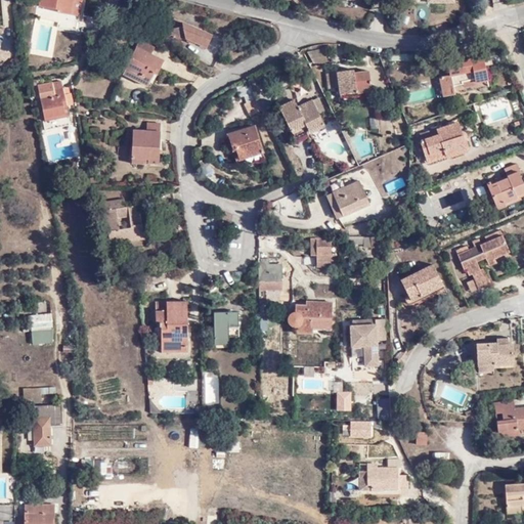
[(74,0),(73,7),(59,5),(56,20),(77,25),(81,0),(74,0)]
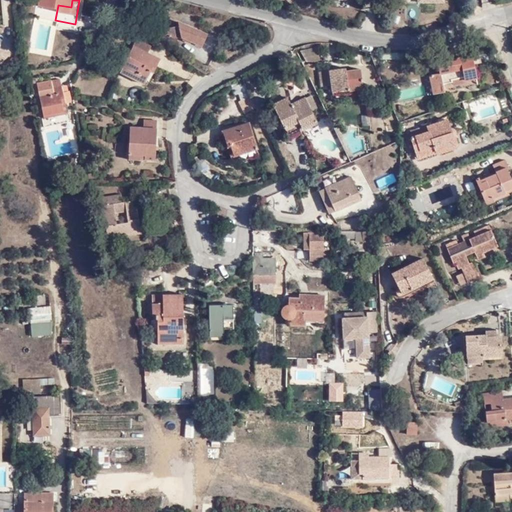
[(176,19),(177,25),(157,29),(159,38),(168,36),(171,38),(180,36),(202,45),(207,33),(176,19)]
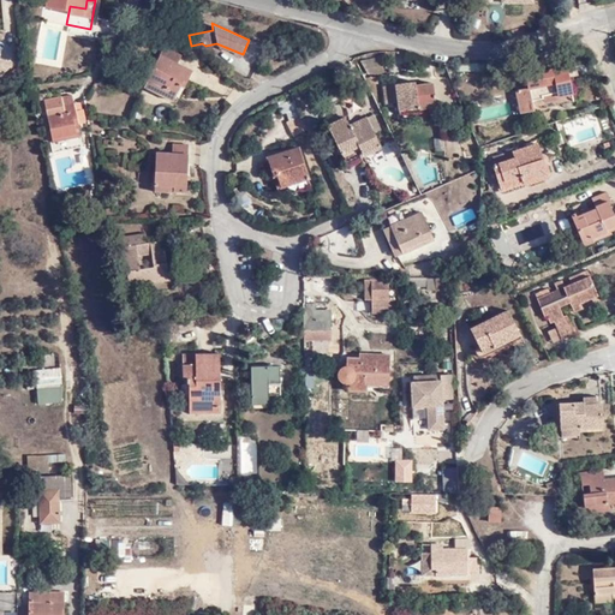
[(180,54),(162,47),(144,85),(172,100),(174,95),(178,96),(191,71),(177,63),(180,54)]
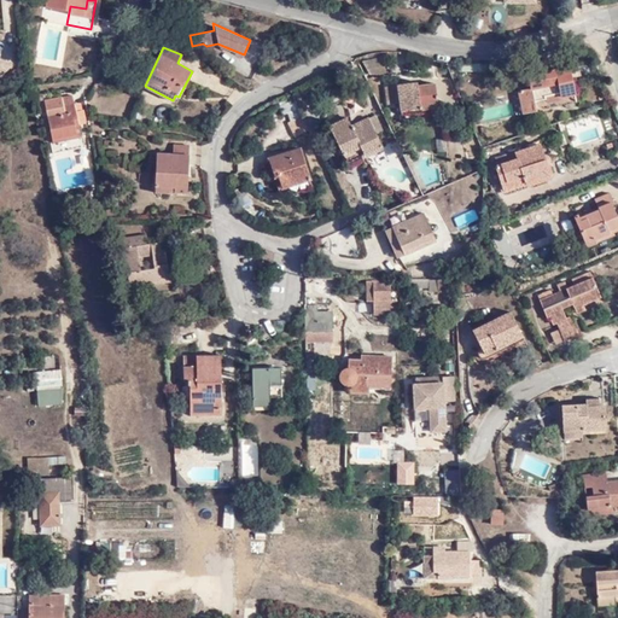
[(383,57),(362,60),(369,75),(388,75),(383,57)]
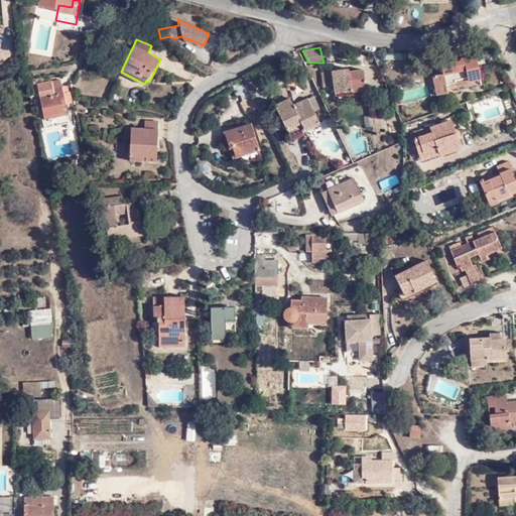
[(432,75),(436,94),(481,85),(478,63),(484,61),(482,53),(440,60),(442,72),(432,75)]
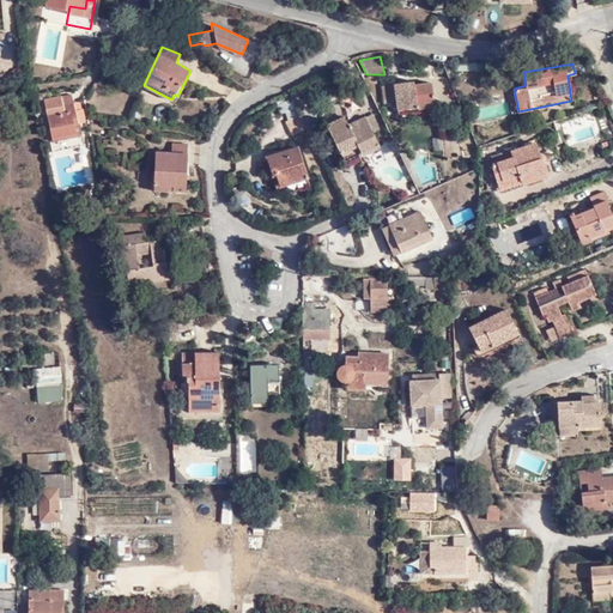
[(396,103),(396,107),(408,105),(407,102),(414,102),(414,98),(431,97),(430,82),(413,83),(413,79),(394,80),(394,83),(382,83),(383,103),(396,103)]
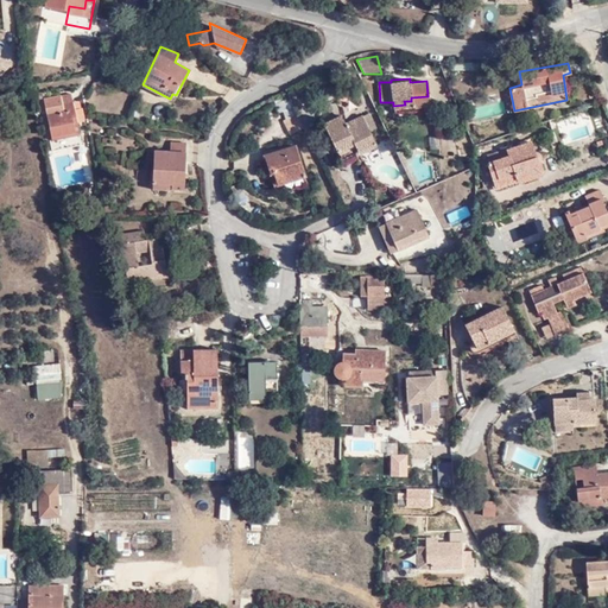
[(432,95),(428,96),(411,97),(411,101),(404,101),(405,105),(393,106),(394,109),(431,105),(432,105),(434,103),(435,102),(435,101),(435,99),(434,97),(434,96),(432,95)]
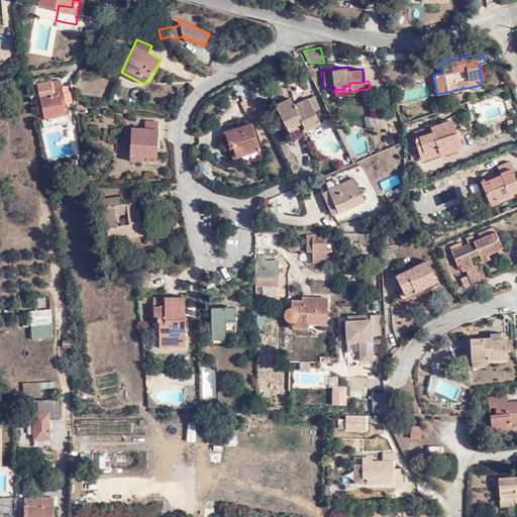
[(38,84),(39,97),(55,95),(54,90),(53,82),(38,84)]
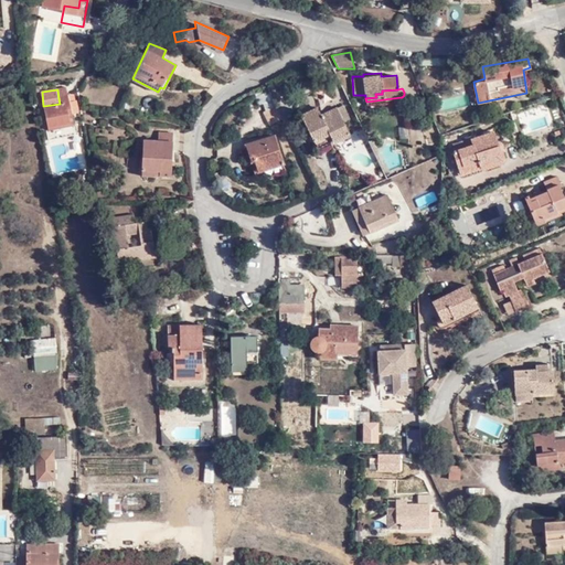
[(263,109),(274,106),(270,91),(259,93),(263,109)]
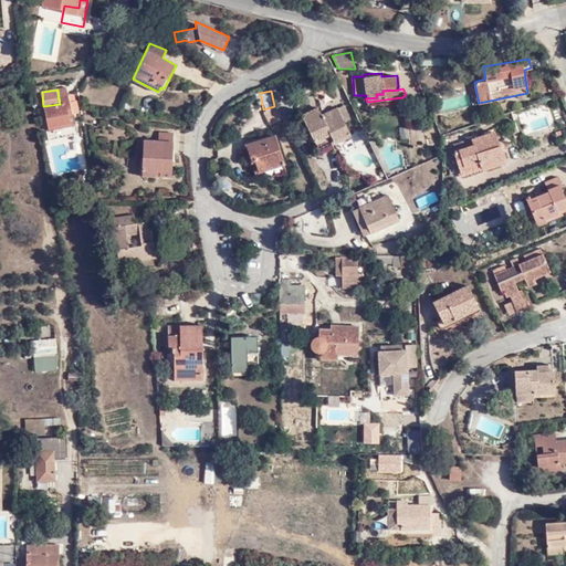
[(60,104),(43,106),(48,128),(69,124),(66,111),(71,109),(69,97),(59,98),(60,104)]
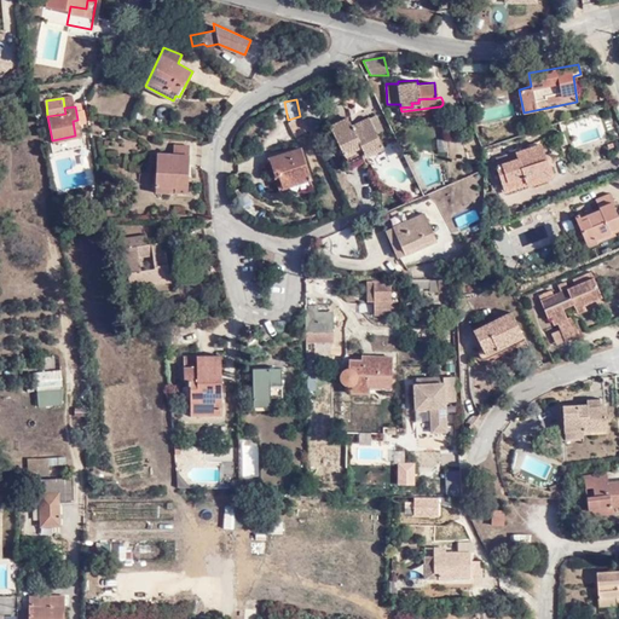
[(325,122),(342,158),(357,152),(362,161),(382,150),(375,134),(383,129),(376,115),(368,117),(366,114),(348,121),(345,113),(325,122)]
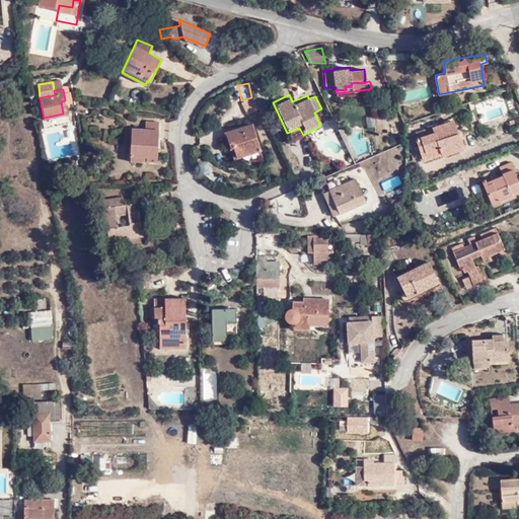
[(254,101),(252,97),(241,103),(247,115),(258,110),(254,101)]
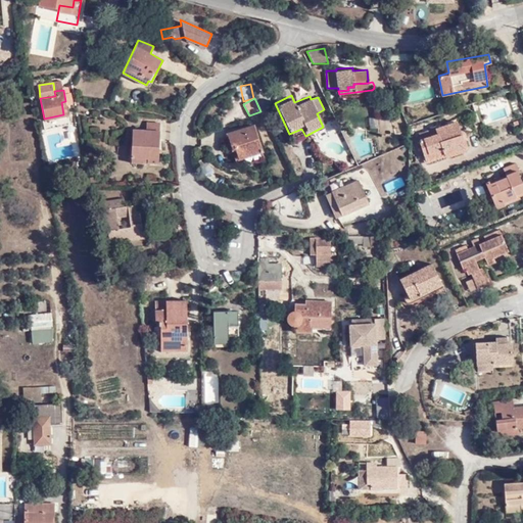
[(69,125),(65,101),(61,102),(63,114),(44,119),(42,119),(44,129),(69,125)]
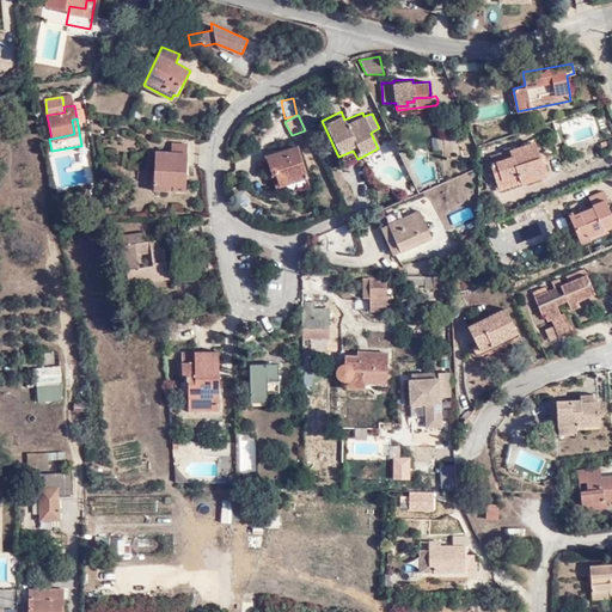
[(490,163),(495,179),(520,171),(521,171),(524,178),(543,172),(540,161),(542,161),(542,160),(543,159),(543,158),(543,157),(543,155),(543,154),(542,153),(542,152),(540,152),(539,151),(538,151),(537,151),(533,141),(509,150),(512,155),(499,160),(490,163)]
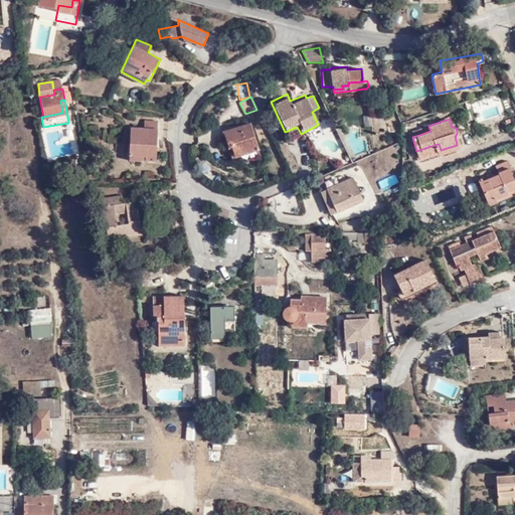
[(145,154),(145,158),(155,158),(156,120),(142,120),(142,127),(130,127),(129,154),(145,154)]
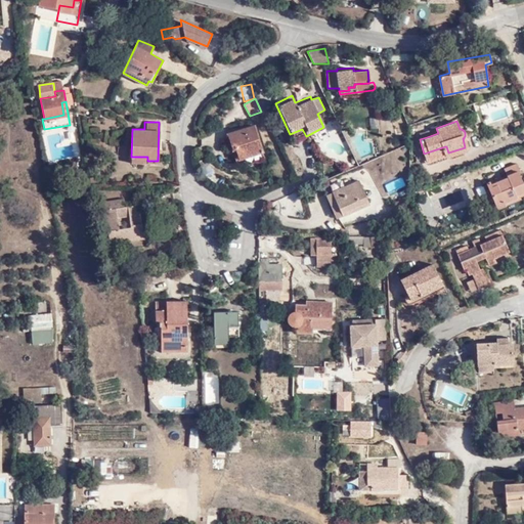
[(425,131),(427,137),(438,133),(436,128),(425,131)]
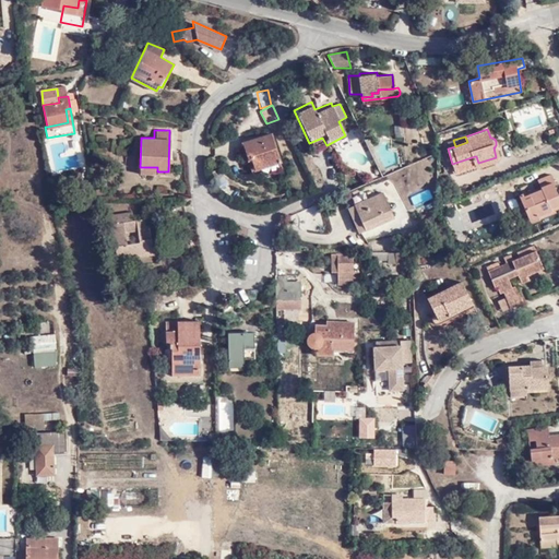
[(242,147),(251,174),(280,165),(271,138),(242,147)]
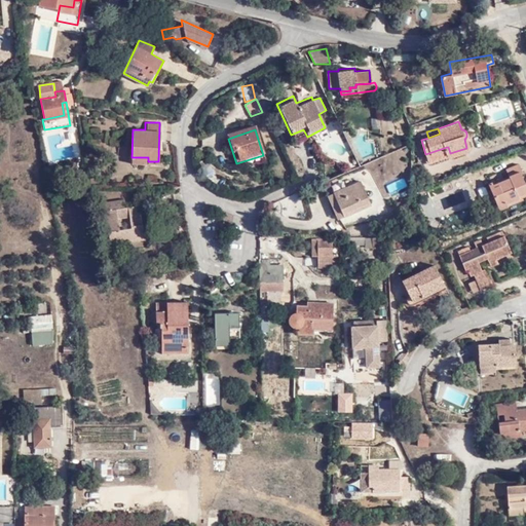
[(447,147),(425,154),(428,160),(450,153),(448,147),(447,147)]
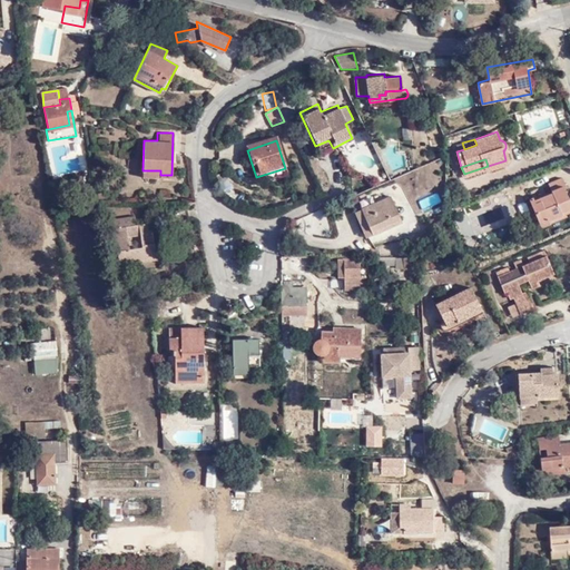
[(256,177),(259,184),(287,174),(285,168),(256,177)]
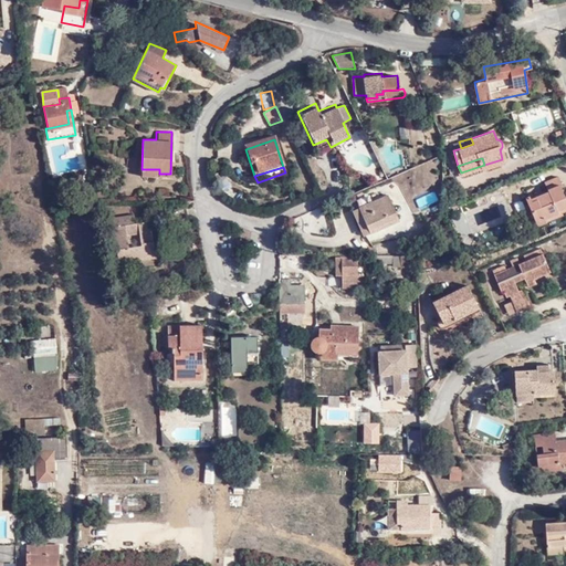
[(527,197),(537,221),(546,218),(547,220),(559,216),(558,213),(565,209),(565,191),(564,186),(565,185),(563,178),(548,184),(551,192),(536,198),(533,189),(528,190),(531,196),(527,197)]
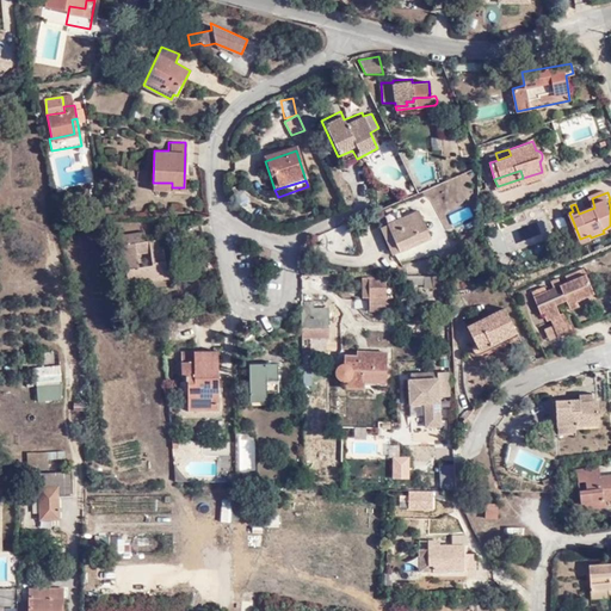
[(414,208),(383,223),(397,250),(427,234),(414,208)]
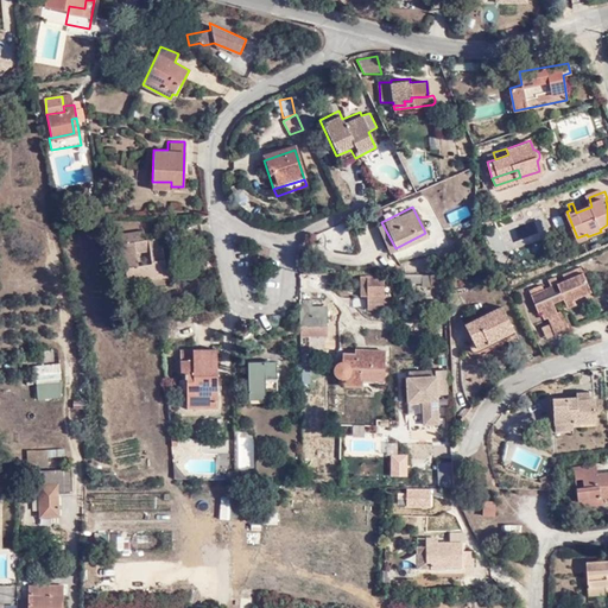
[(377,226),(388,252),(396,248),(381,222),(377,226)]
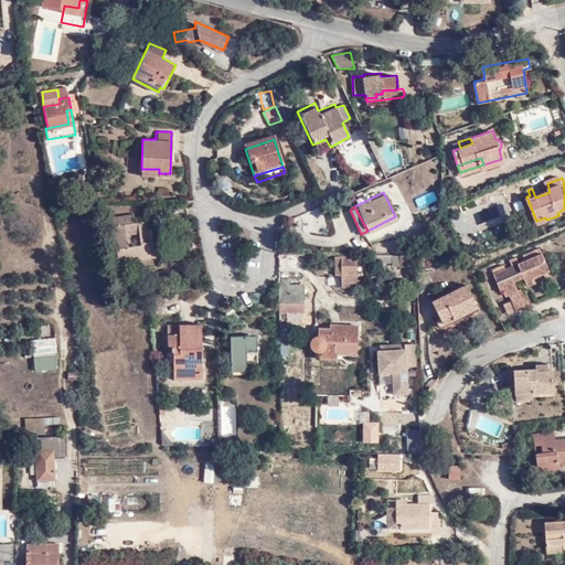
[(564,213),(564,209),(557,213),(558,215),(546,220),(545,217),(536,221),(539,227),(564,216),(564,214),(564,213)]
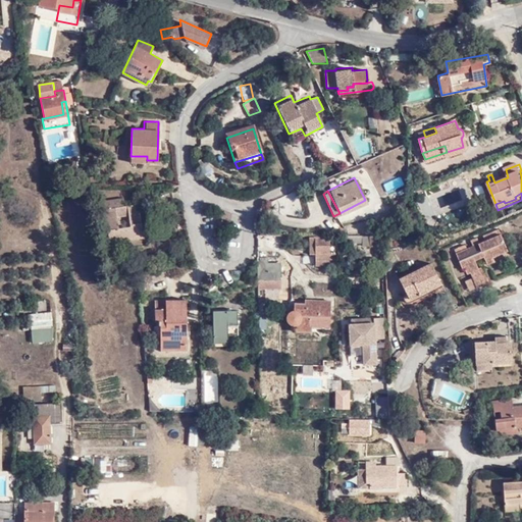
[(101,200),(107,238),(142,232),(137,202),(121,204),(120,196),(101,200)]
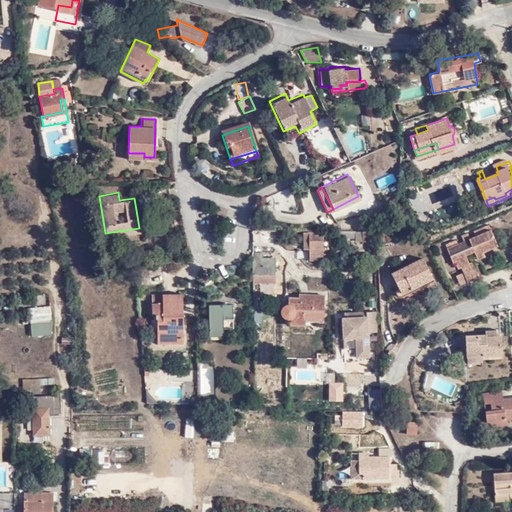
[(460,236),(463,241),(457,244),(455,239),(445,243),(452,263),(454,262),(455,265),(457,264),(459,268),(461,267),(469,264),(465,256),(474,252),(475,254),(482,251),(496,246),(489,230),(491,230),(488,224),(467,233),(467,232),(460,236)]
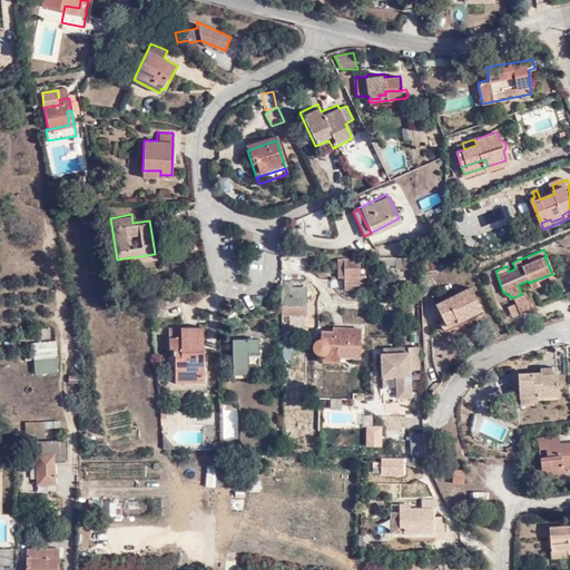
[(359,284),(359,277),(357,258),(335,259),(335,277),(343,277),(342,284),(359,284)]
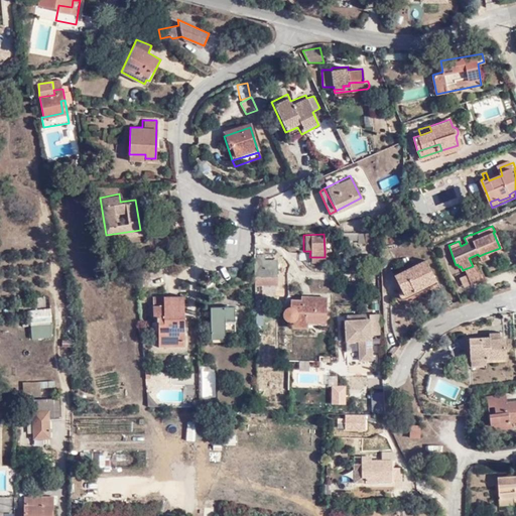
[(488,259),(486,253),(479,256),(481,262),(488,259)]
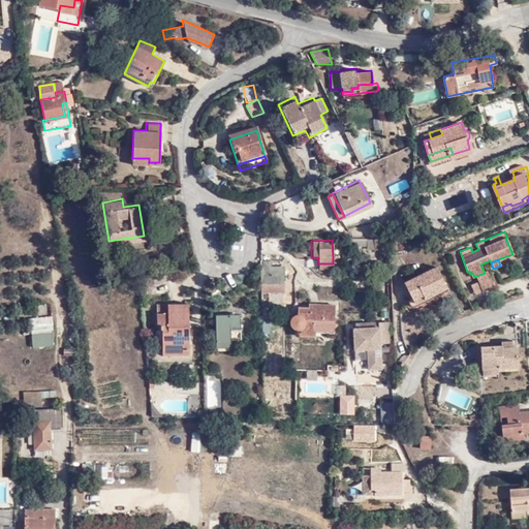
[(262,263),(262,293),(276,293),(276,286),(285,286),(284,269),(272,269),(271,262),(262,262),(262,263)]
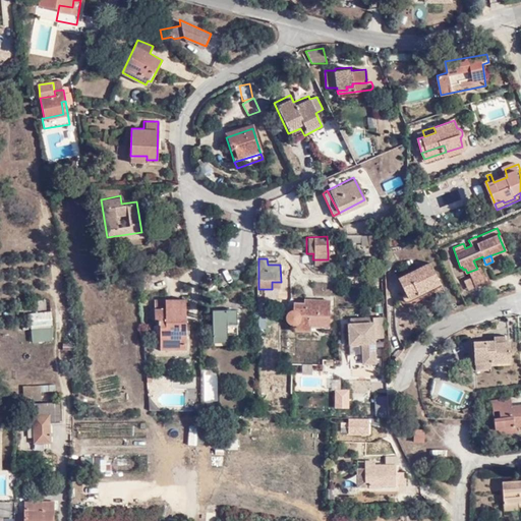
[(399,277),(405,292),(415,288),(416,291),(423,288),(424,291),(441,283),(430,262),(399,277)]
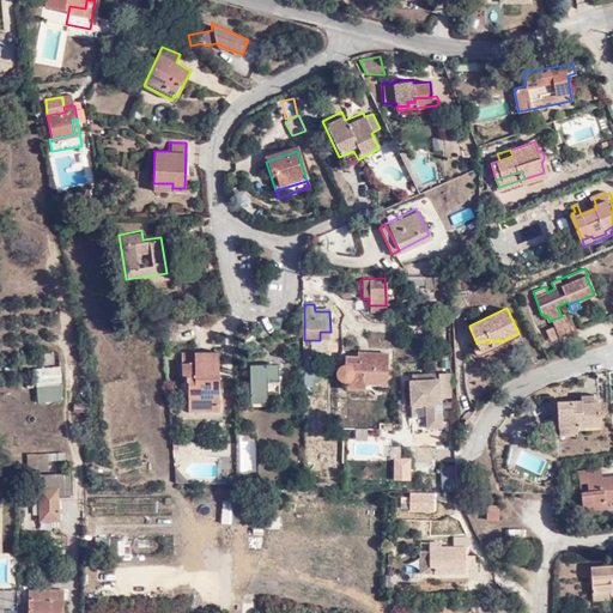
[(572,332),(566,315),(562,316),(552,320),(554,327),(545,331),(550,343),(559,338),(558,337),(572,332)]
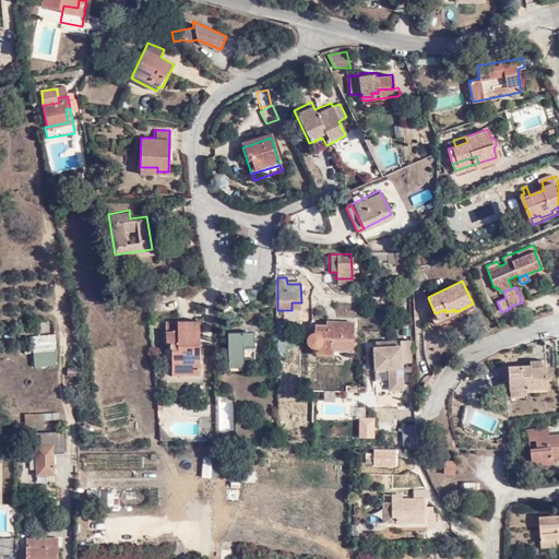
[(474,307),(473,304),(455,312),(454,309),(447,312),(445,309),(435,313),(433,314),(432,316),(431,317),(431,318),(431,320),(432,320),(432,321),(432,322),(433,323),(435,323),(436,324),(437,324),(438,324),(439,324),(440,323),(474,307)]
